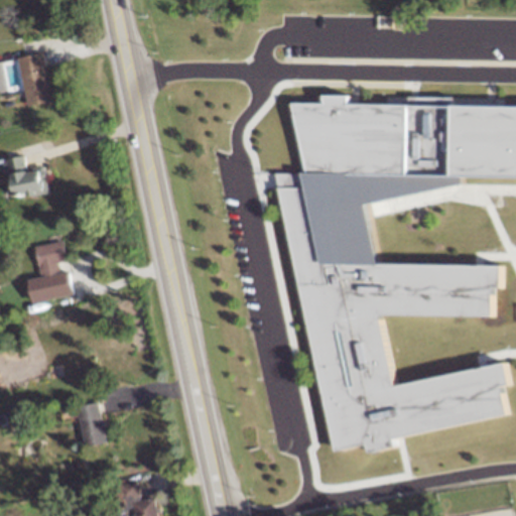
[(19,56),(28,105),(53,100),(44,51),(19,56)]
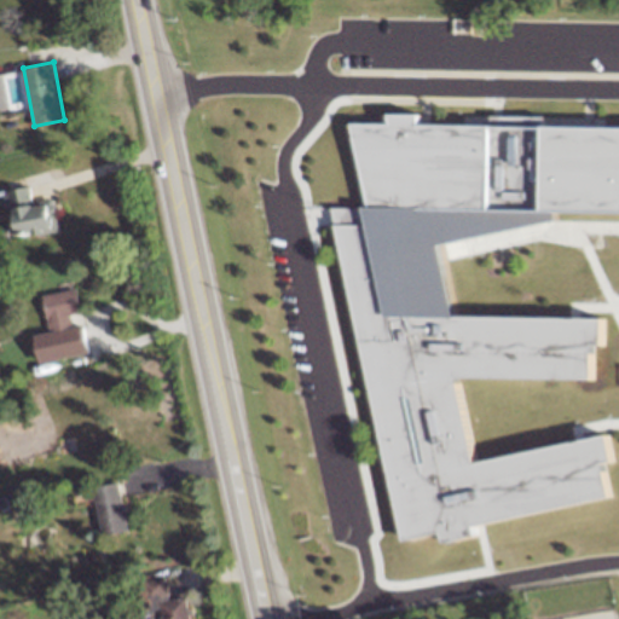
[(609,498),(399,542),(327,206),(369,206),(348,125),(618,128),(618,210),(550,210),(554,224),(438,244),(452,316),(607,318),(606,346),(594,346),(594,379),(460,381),(475,464),(611,435),(617,462),(602,464),(609,498)]
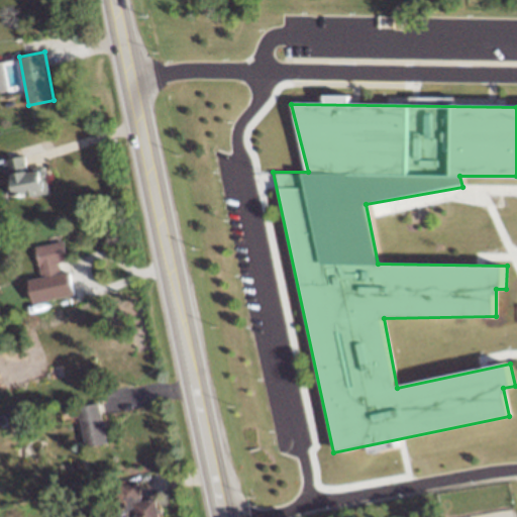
[(46,167),(28,170),(25,154),(8,158),(15,198),(50,191),(46,167)]
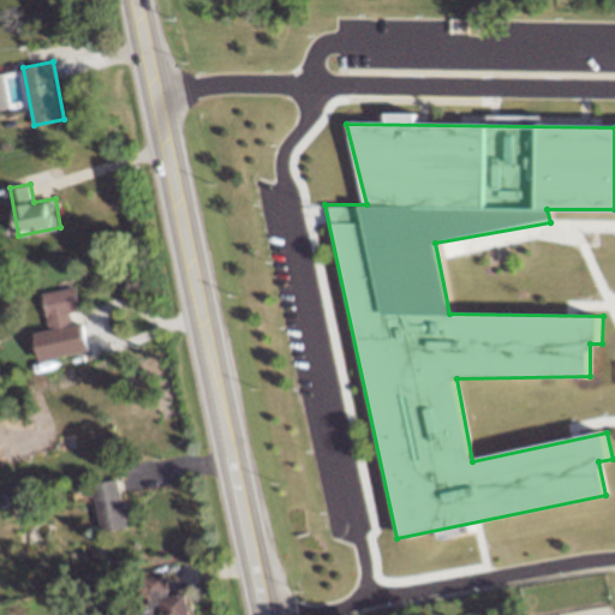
[(90,350),(84,322),(73,324),(71,311),(82,310),(77,286),(43,292),(51,328),(35,332),(40,359),(90,350)]
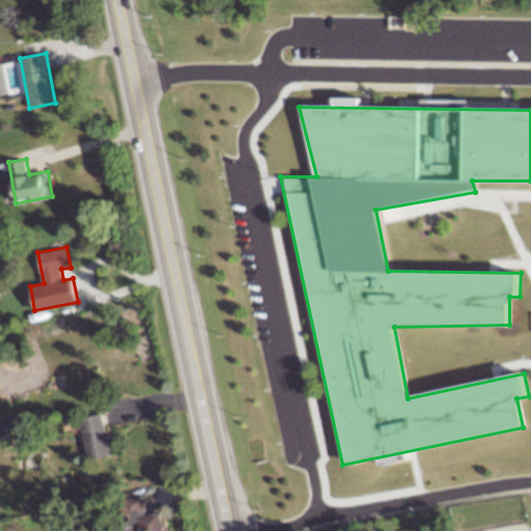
[(81,417),(88,458),(110,454),(103,413),(81,417)]
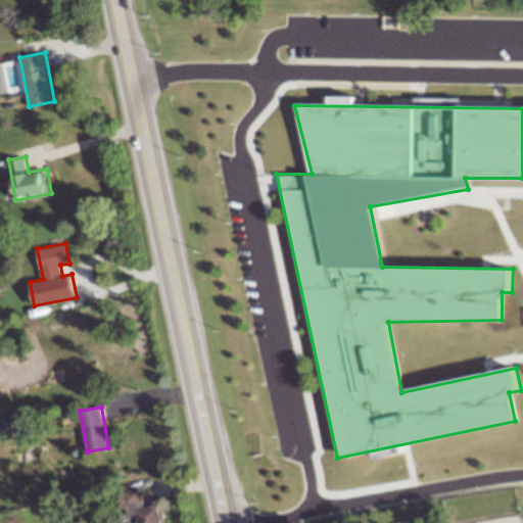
[(138,514),(139,522),(161,522),(158,503),(144,506),(140,486),(121,490),(126,516),(138,514)]
